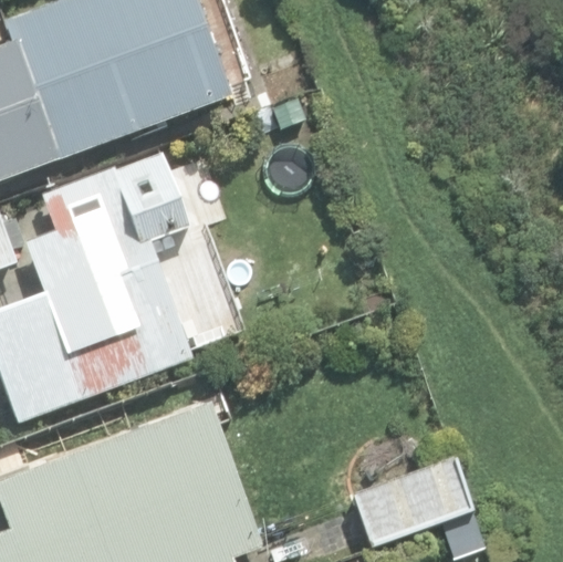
[(0,44),(0,180),(232,96),(197,0),(62,0),(4,21),(11,41),(0,44)]
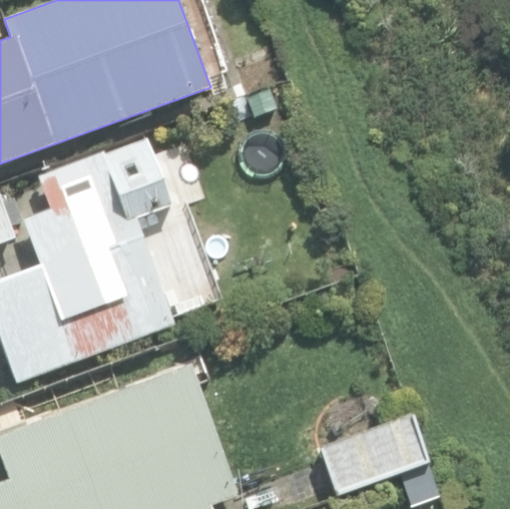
[(0,279),(0,331),(18,382),(175,325),(137,219),(172,206),(147,137),(39,176),(51,207),(23,217),(40,265),(0,279)]
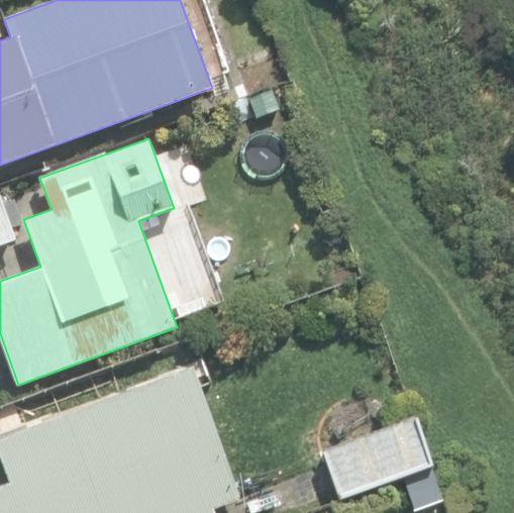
[(0,246),(18,240),(0,190),(0,246)]
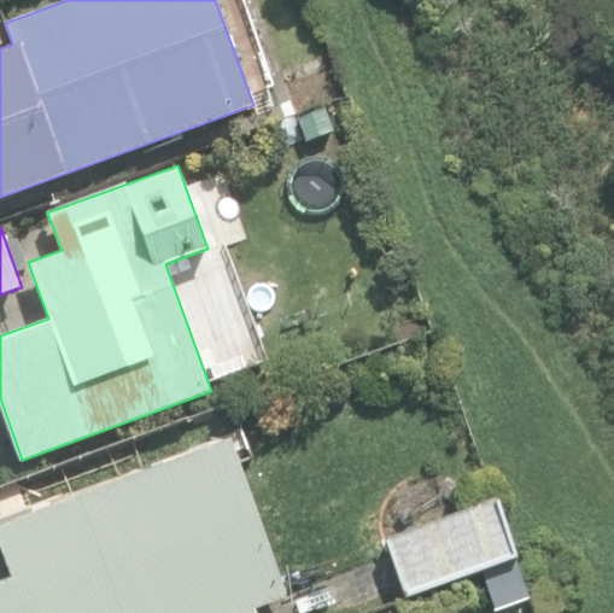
[(257,612),(255,606),(286,595),(234,450),(245,445),(238,426),(186,445),(188,454),(0,521),(0,541),(12,574),(0,578),(0,612),(257,612)]
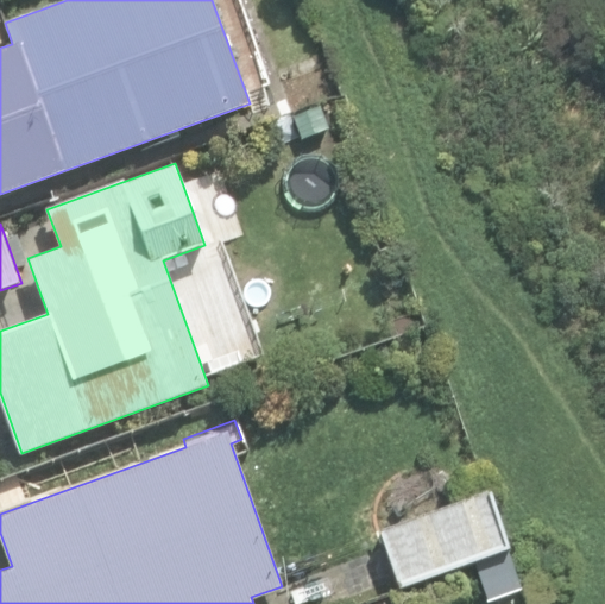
[(476,565),(487,601),(524,589),(492,491),(377,529),(398,591),(476,565)]
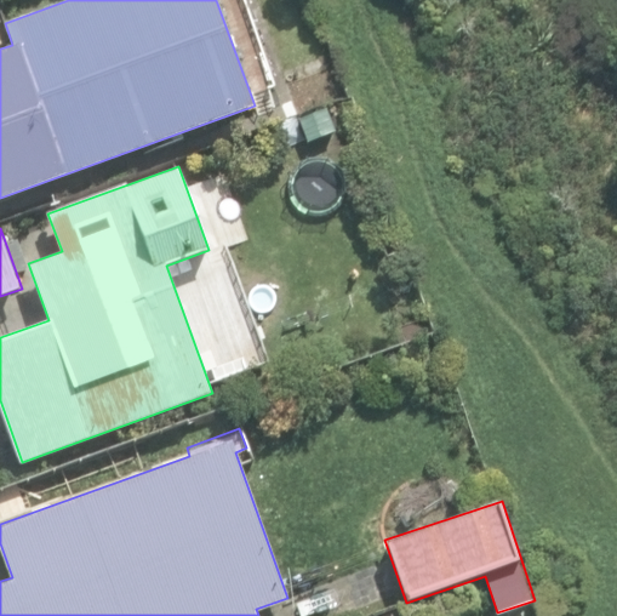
All buildings are outlined.
